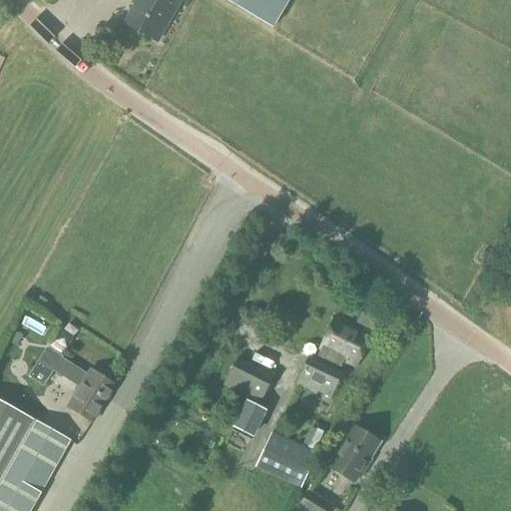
[(169,21),(180,0),(137,0),(125,21),(151,36),(162,17),(169,21)]
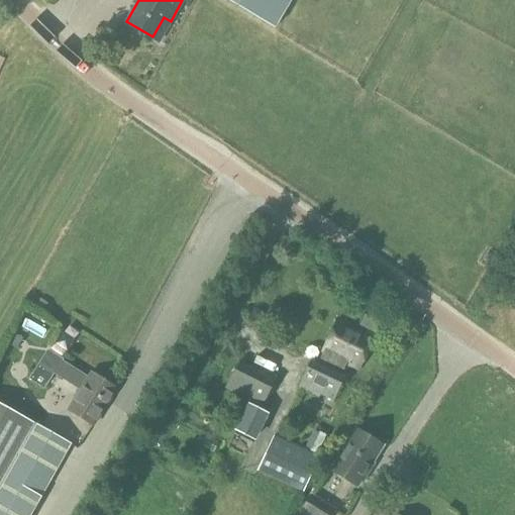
[(230,0),(276,26),(291,0),(230,0)]
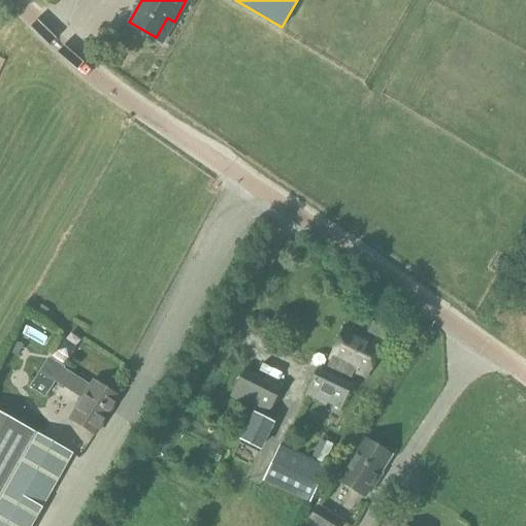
[(386,332),(391,321),(373,313),(366,329),(383,336),(385,331),(386,332)]
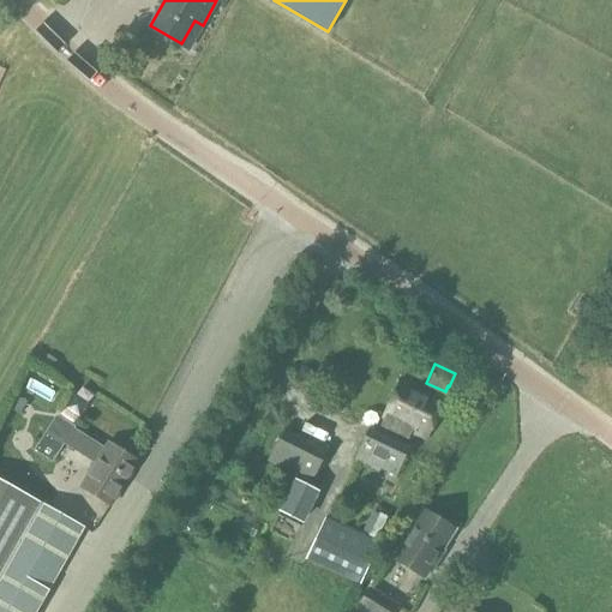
[(429,435),(444,397),(401,378),(385,417),(388,418),(383,429),(373,425),(358,460),(399,478),(414,444),(409,442),(415,430),(429,435)]
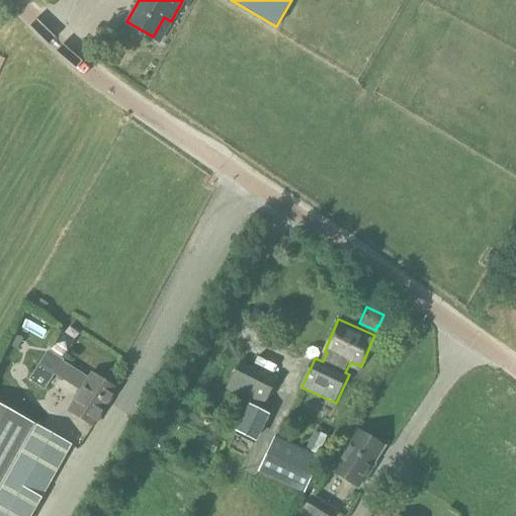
[(18,333),(11,343),(18,348),(25,338),(18,333)]
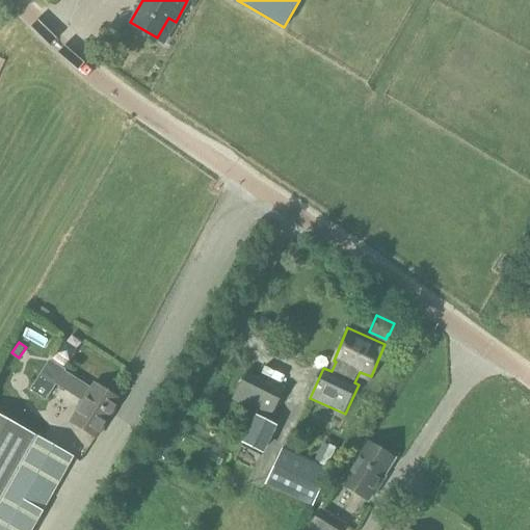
[(58,381),(56,383),(82,399),(71,417),(97,434),(122,398),(96,380),(91,387),(64,370),(65,369),(51,359),(43,371),(58,381)]
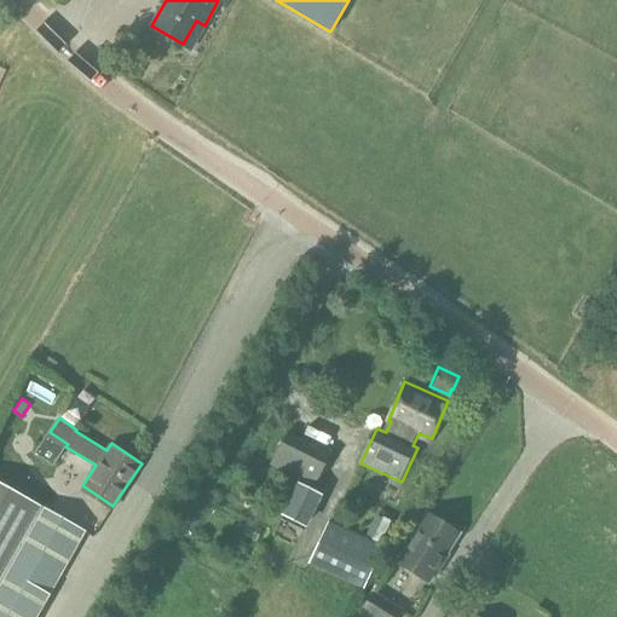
[(50,432),(36,451),(55,463),(65,447),(68,444),(50,432)]
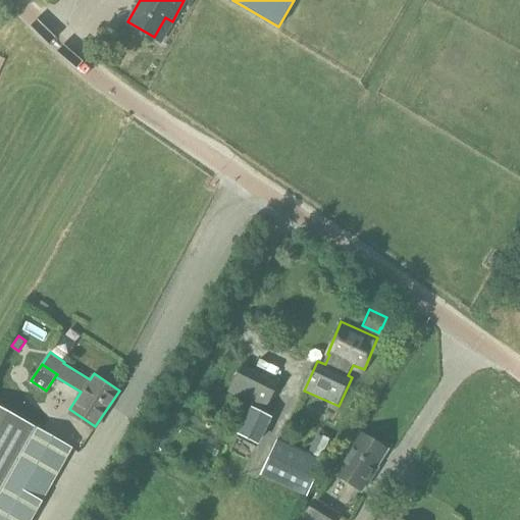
[(242,369),(230,391),(266,409),(276,386),(242,369)]
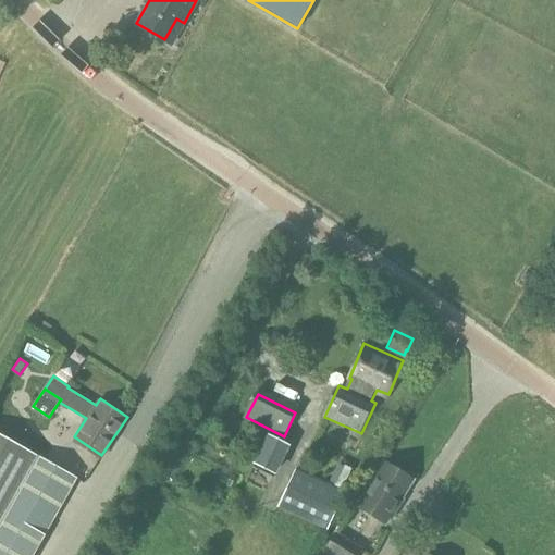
[(0,554),(29,554),(74,473),(0,432),(0,554)]
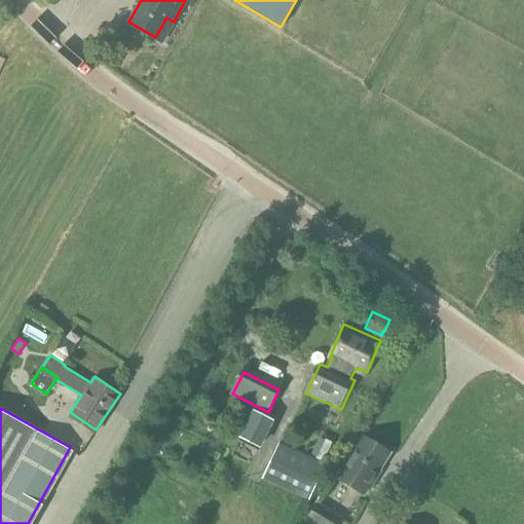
[(254,410),(241,436),(261,445),(273,419),(254,410)]
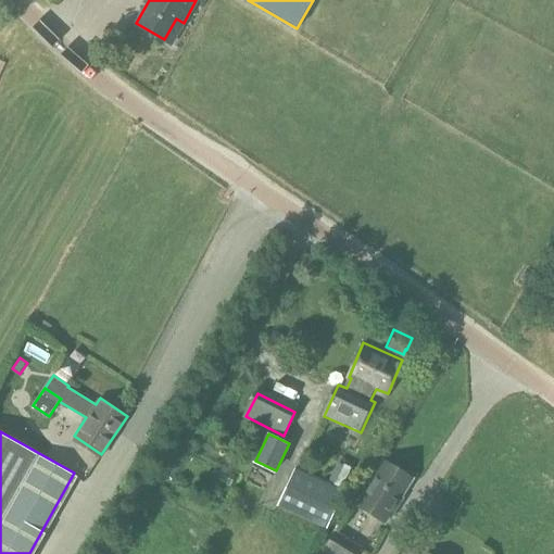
[(391,517),(399,504),(397,503),(413,477),(385,460),(357,504),(386,521),(389,515),(391,517)]
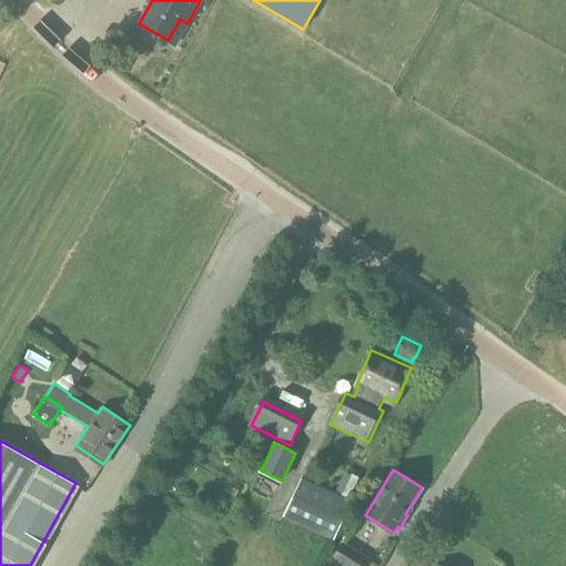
[(343,493),(342,495),(351,499),(361,477),(352,473),(351,474),(343,493)]
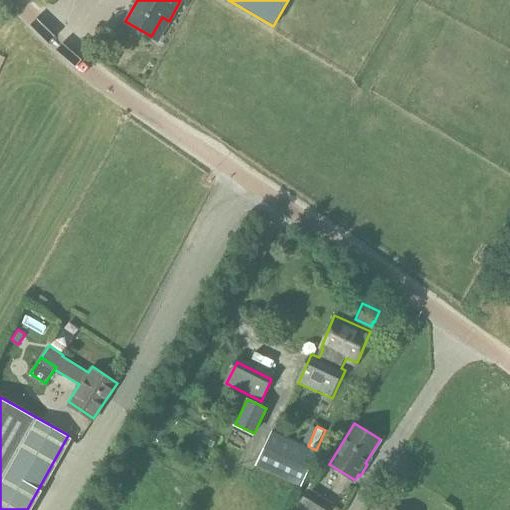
[(302,480),(316,450),(308,446),(274,431),(260,460),(302,480)]
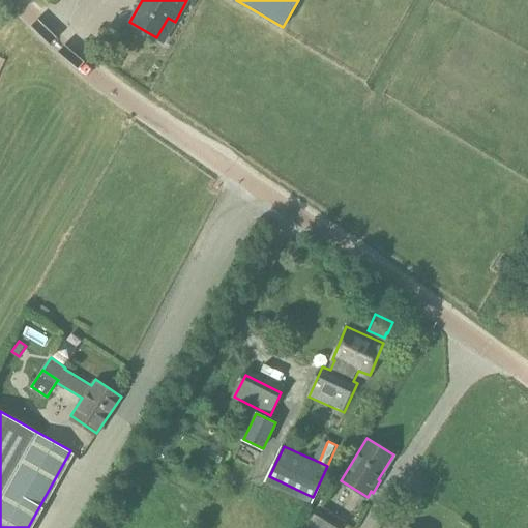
[(325,527),(343,527),(349,520),(324,505),(314,521),(325,527)]
